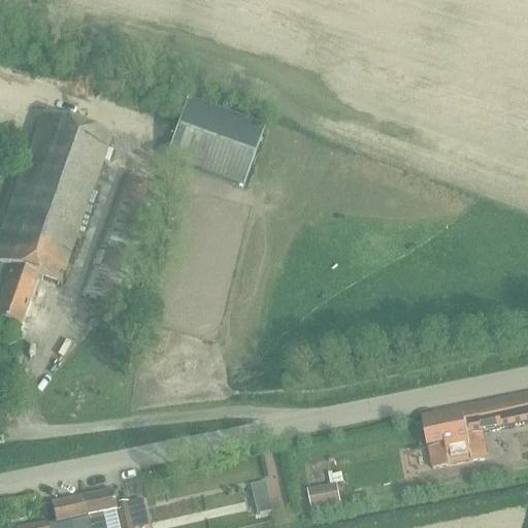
[(166,159),(180,164),(244,188),(265,129),(187,101),(166,159)]
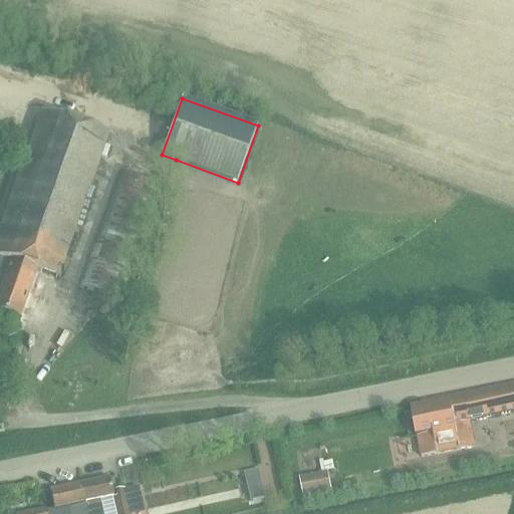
[(108,136),(41,111),(0,226),(0,316),(18,323),(36,272),(56,279),(108,136)]
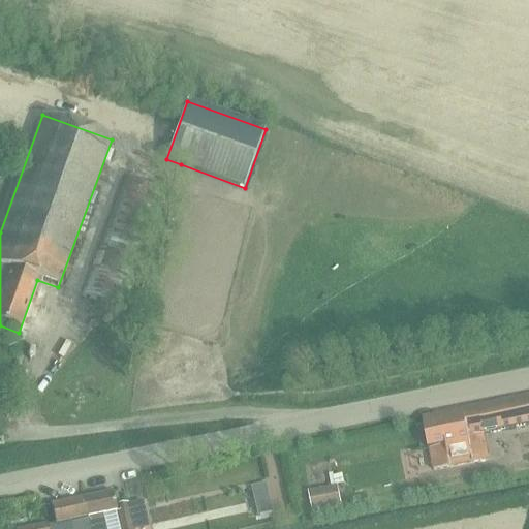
[(122,311),(166,191),(172,179),(154,173),(149,185),(125,176),(81,296),(122,311)]
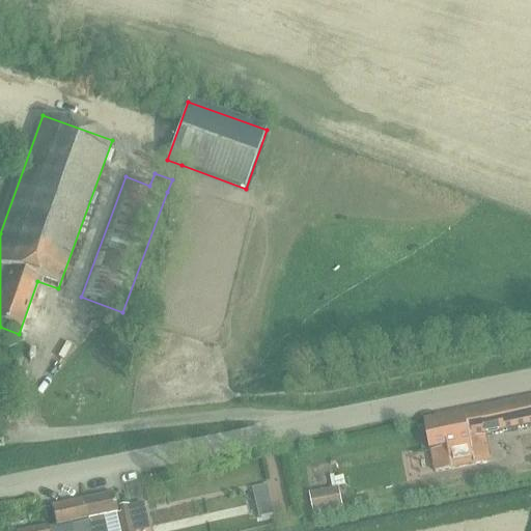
[(425,428),(429,451),(430,451),(435,473),(492,462),(486,435),(530,425),(530,403),(466,417),(466,421),(425,428)]
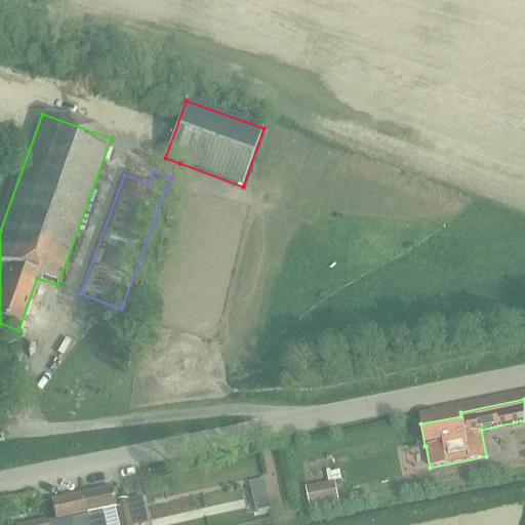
[(265,488),(250,490),(254,513),(259,511),(269,510),(265,488)]
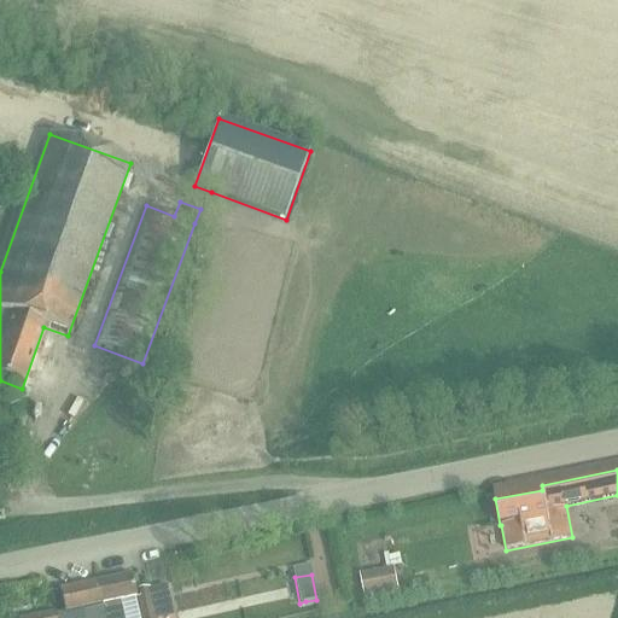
[(130,579),(99,586),(104,608),(105,617),(124,617),(122,605),(135,602),(130,579)]
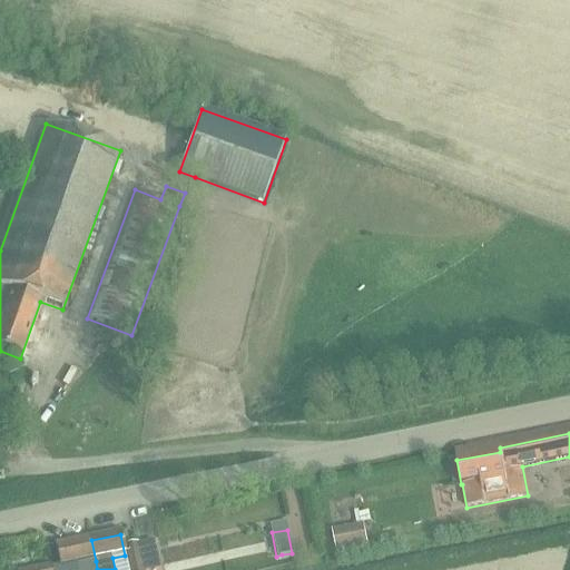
[(88,539),(57,546),(61,566),(61,568),(75,566),(76,569),(97,569),(96,561),(91,540),(90,539),(88,539)]
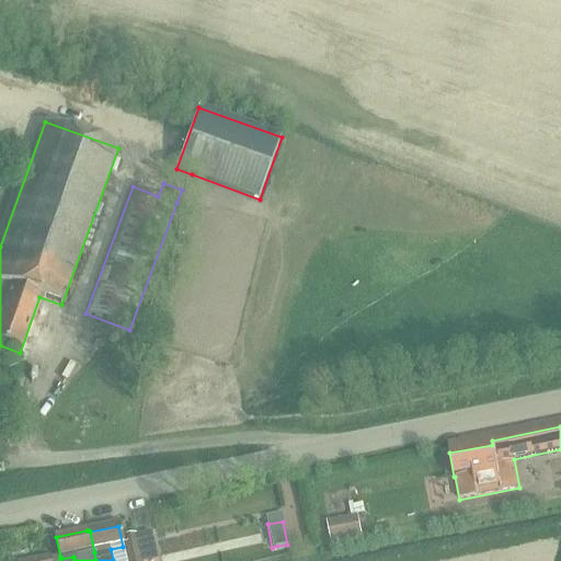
[(125,560),(157,560),(152,537),(138,539),(138,537),(125,539),(127,550),(124,551),(125,560)]
